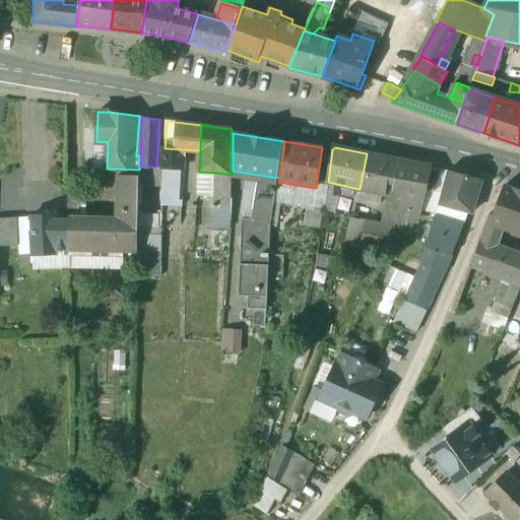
[(182,149),(165,148),(160,205),(178,205),(182,149)]
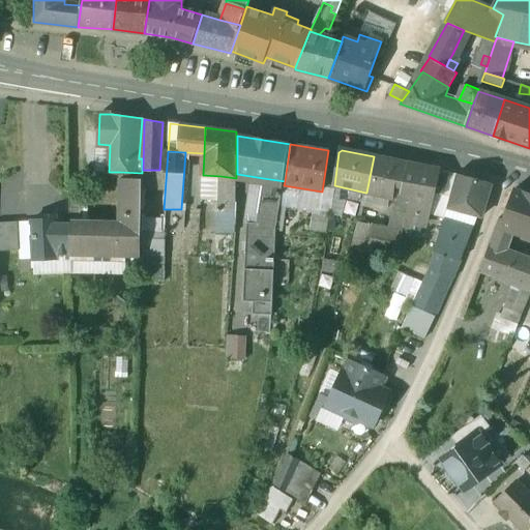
[(409,165),(374,156),(366,193),(379,196),(392,199),(395,184),(405,186),(409,165)]
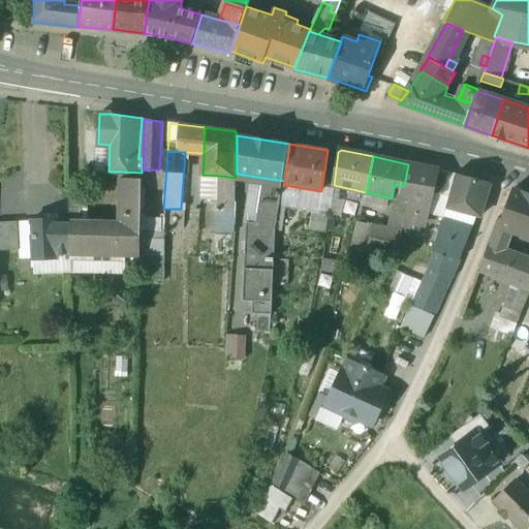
[(448,172),(408,164),(404,186),(403,191),(410,193),(406,213),(402,230),(401,234),(408,236),(410,228),(413,229),(414,225),(423,226),(425,218),(429,219),(430,214),(431,212),(427,211),(431,192),(443,195),(448,172)]
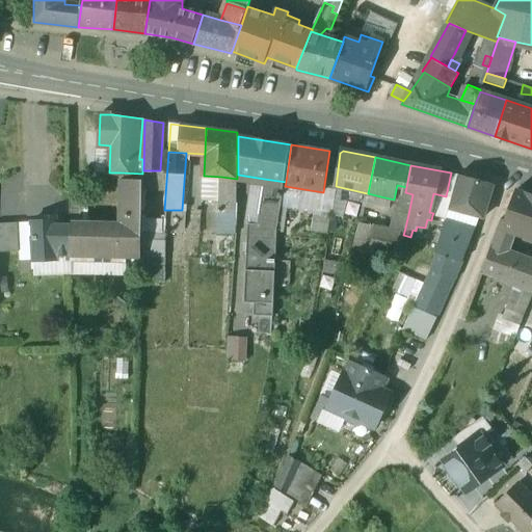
[(142,174),(121,173),(120,228),(141,228),(142,205),(142,174)]
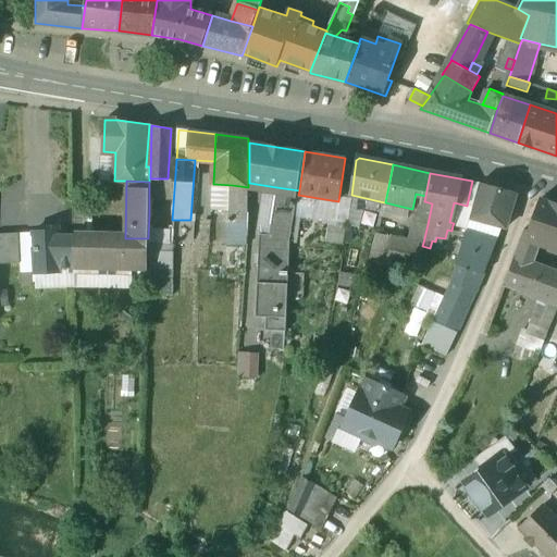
[(482,183),(472,181),(467,206),(454,202),(449,222),(454,223),(453,225),(467,229),(470,218),(472,218),(482,183)]
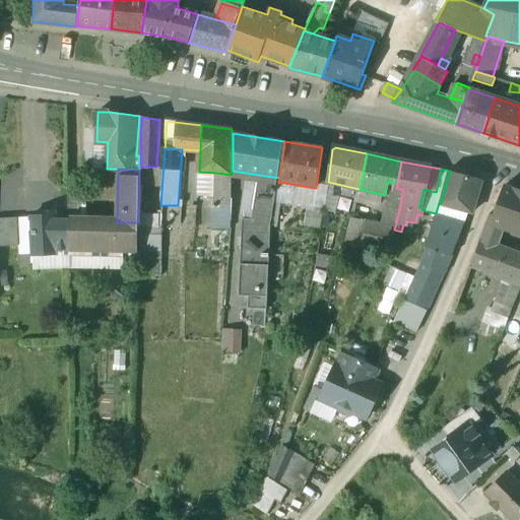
[(480,180),(450,171),(441,203),(472,212),(480,180)]
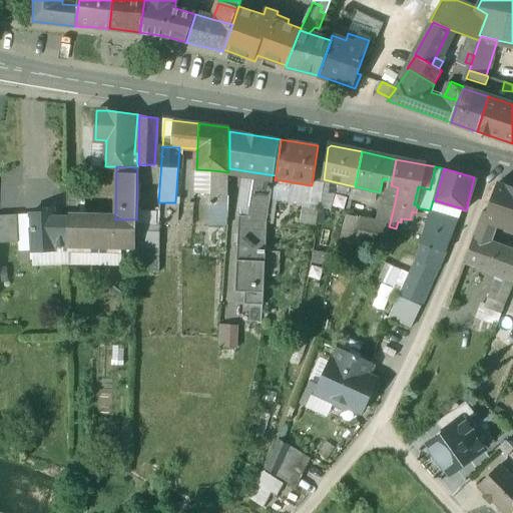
[(228,172),(213,170),(210,203),(228,204),(228,172)]
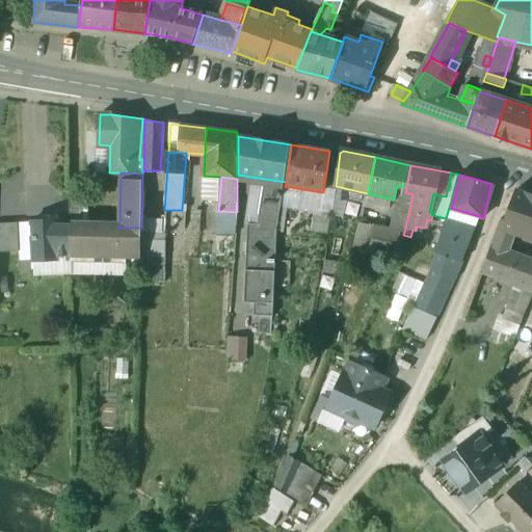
[(286,182),(264,179),(262,191),(284,194),(285,187),(285,186),(286,182)]
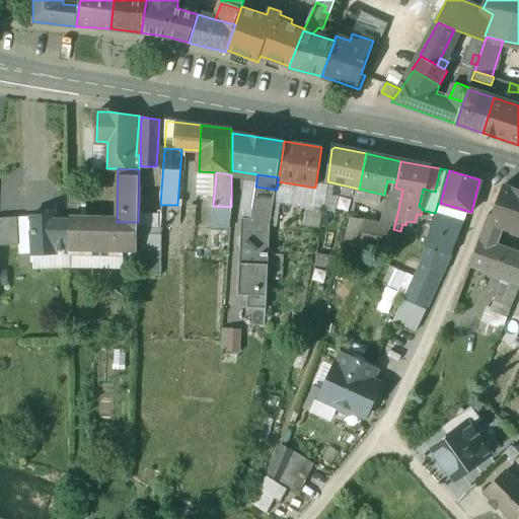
[(155,176),(140,175),(139,200),(154,200),(155,176)]
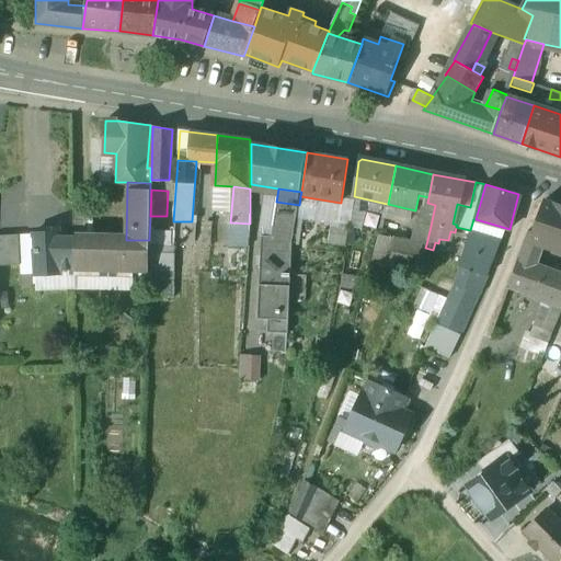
[(560,206),(545,201),(533,232),(529,231),(527,237),(545,243),(560,249),(560,206)]
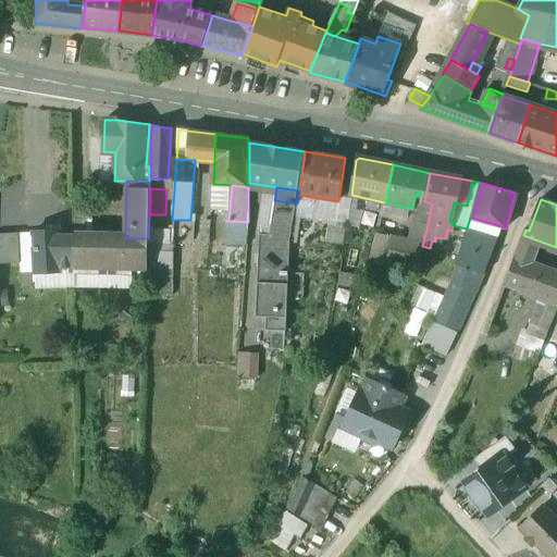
[(297,203),(274,200),(269,235),(268,242),(274,243),(275,238),(291,240),(297,203)]
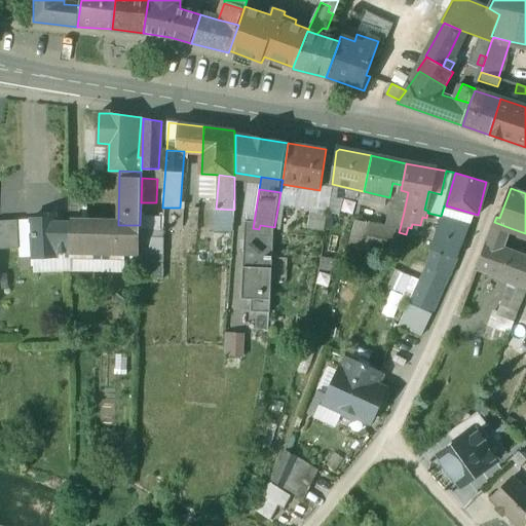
[(364,191),(363,191),(361,201),(374,204),(376,194),(364,191)]
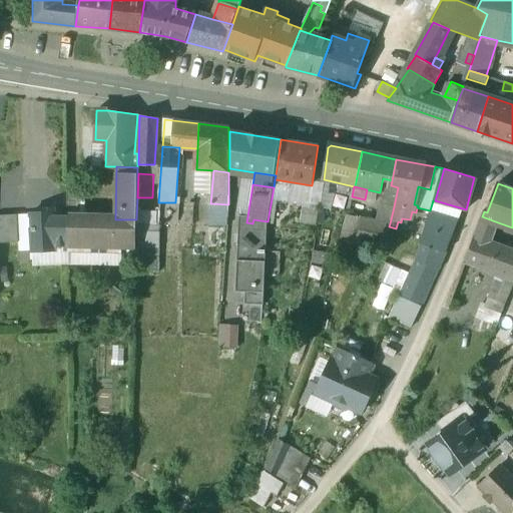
[(175,202),(158,202),(157,223),(174,224),(175,202)]
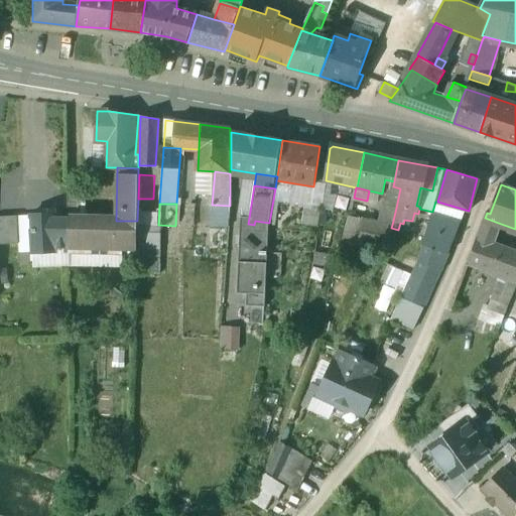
[(212,205),(176,204),(175,226),(229,228),(230,206),(212,205)]
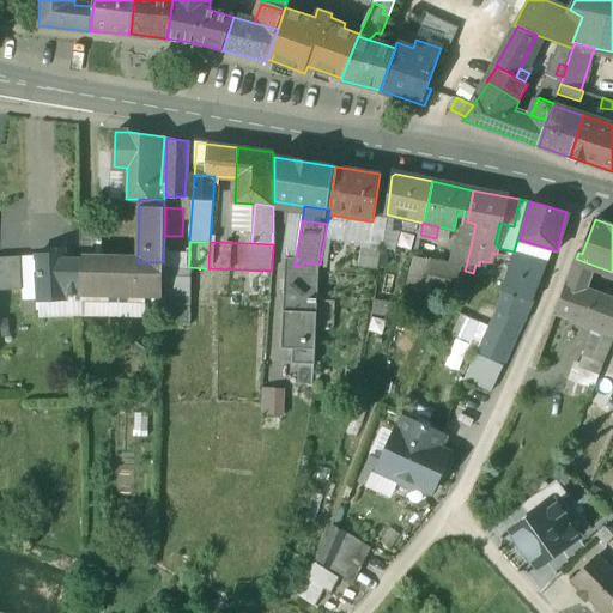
[(382,244),(364,242),(360,265),(378,267),(382,244)]
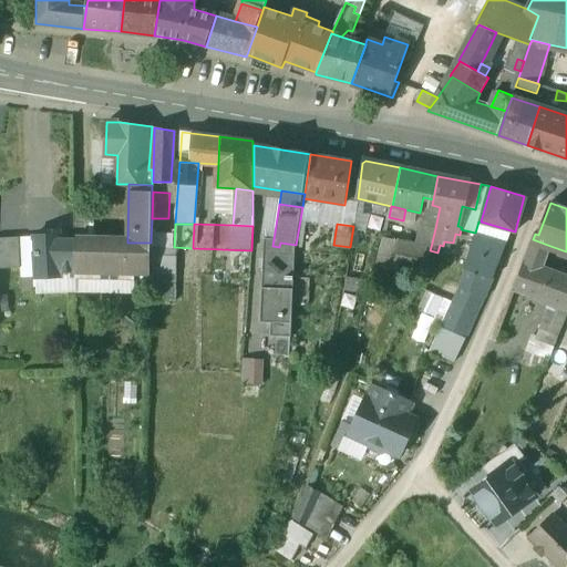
[(435,228),(422,226),(418,245),(431,247),(435,228)]
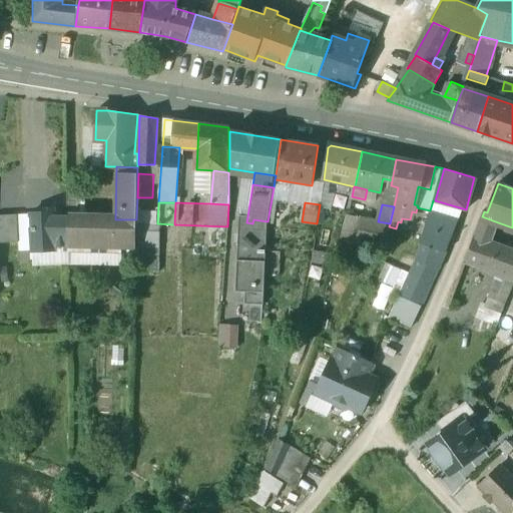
[(55,219),(54,209),(43,209),(43,213),(30,212),(32,251),(56,251),(56,246),(70,246),(69,219),(55,219)]
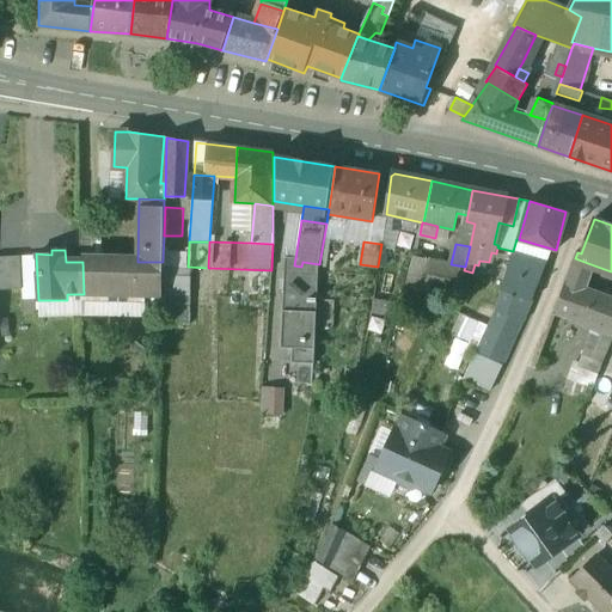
[(464,380),(490,393),(533,303),(531,300),(515,293),(531,257),(513,252),(500,304),(464,380)]
